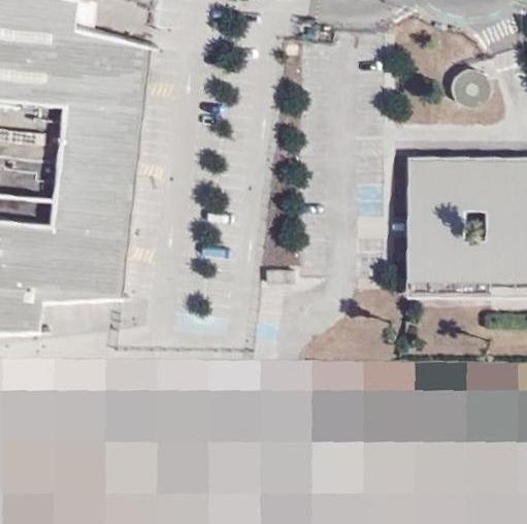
[(0,328),(44,330),(47,299),(126,298),(158,47),(81,24),(84,0),(0,0),(0,328)]
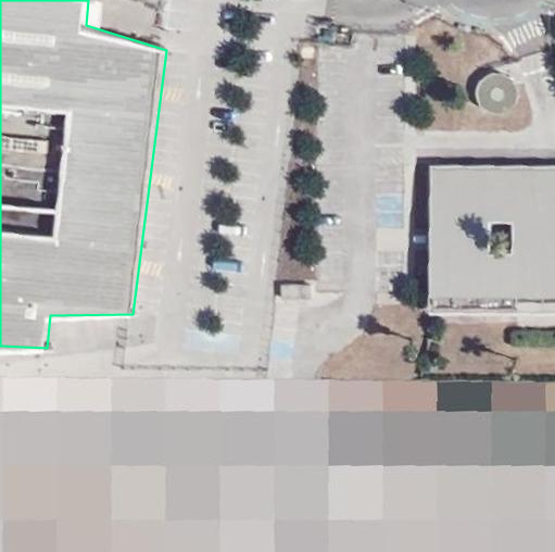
[(499,114),(503,113),(508,111),(513,104),(516,98),(516,93),(516,89),(514,85),(512,80),(509,78),(505,75),(499,73),(494,72),(490,73),(484,75),(480,78),(478,82),(476,86),(474,90),(474,96),(476,102),(478,107),(481,110),(484,112),(491,114),(494,114),(499,114)]
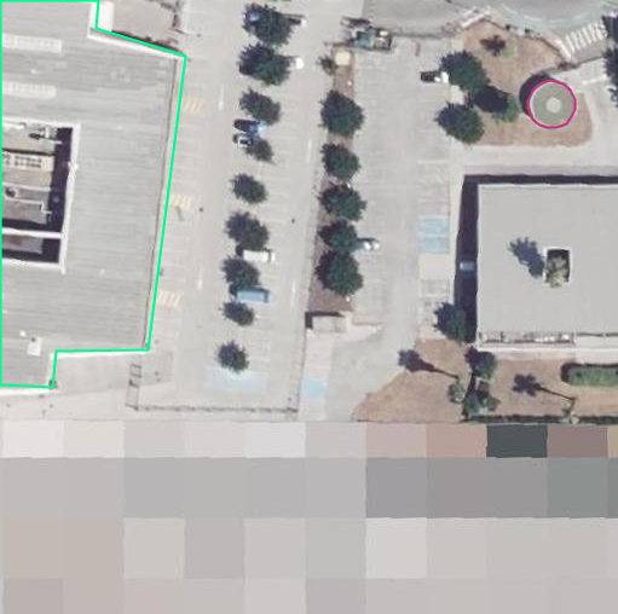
[(572,329),(617,328),(617,184),(477,184),(477,328),(572,329)]
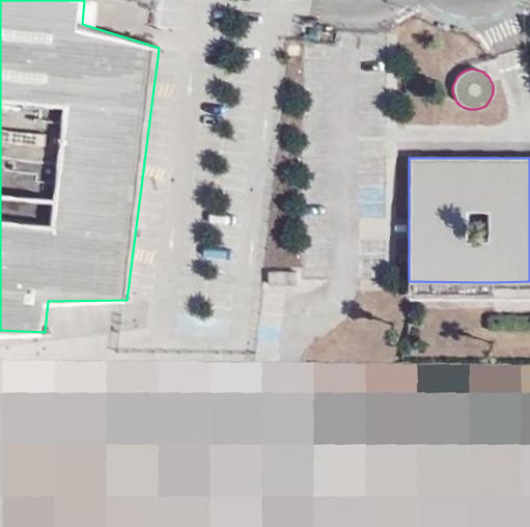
[(267,286),(272,286),(273,280),(295,281),(295,271),(267,271),(267,286)]
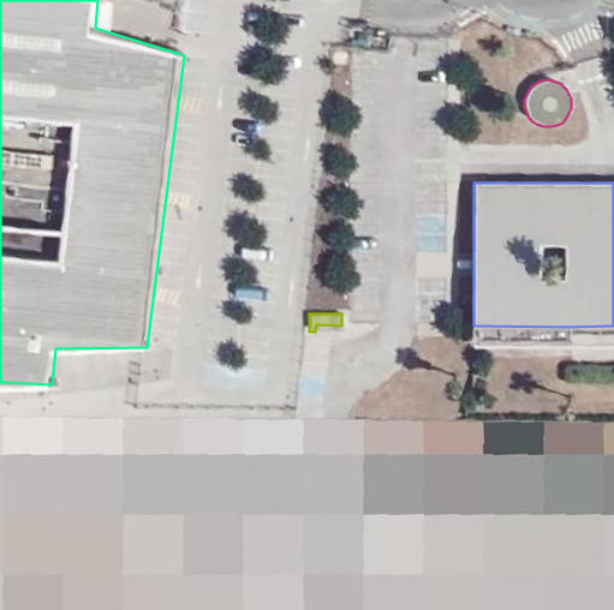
[(568,345),(568,327),(474,326),(472,342),(486,345),(568,345)]
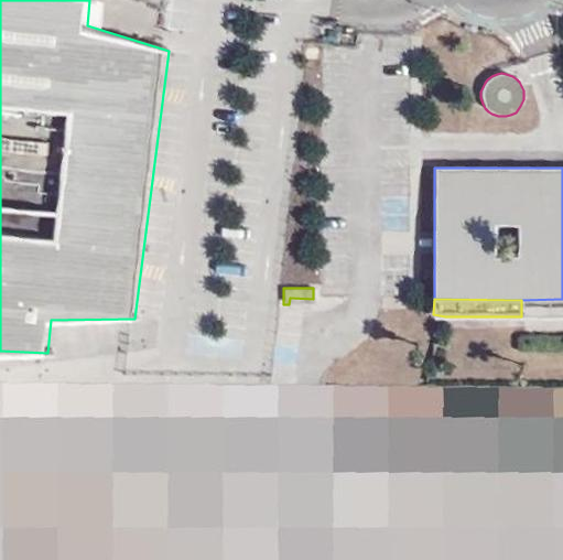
[(521,316),(562,316),(562,299),(521,300),(521,316)]
